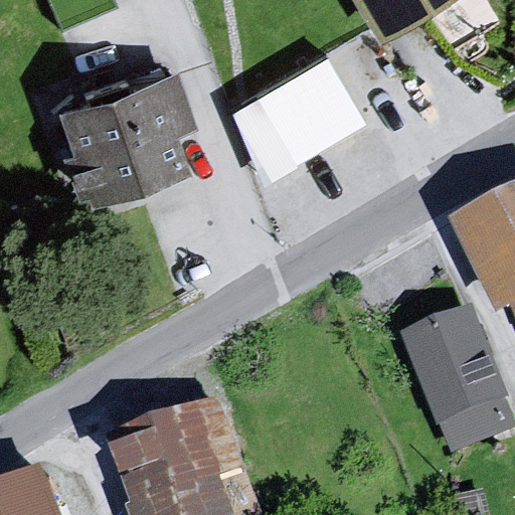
[(339,0),(364,43),(440,0),(339,0)]
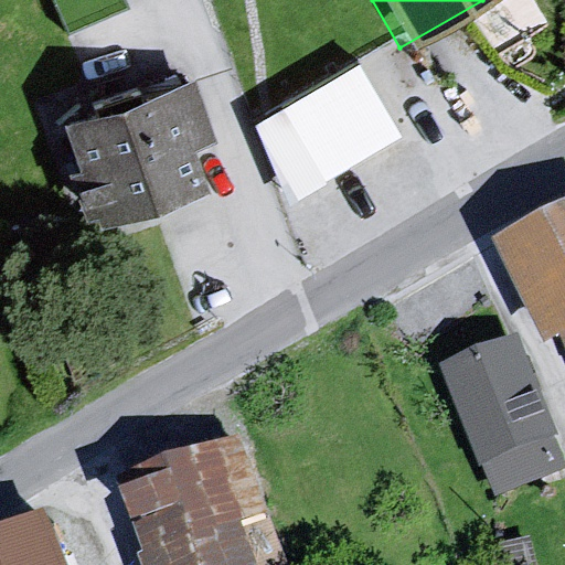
[(360,66),(256,124),(295,193),(398,135),(360,66)]
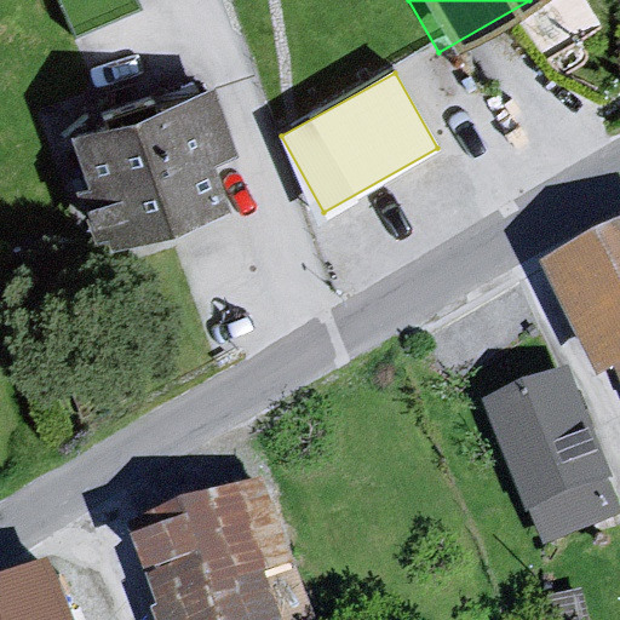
[(199,89),(49,135),(91,235),(201,208),(182,165),(222,155),(199,89)]
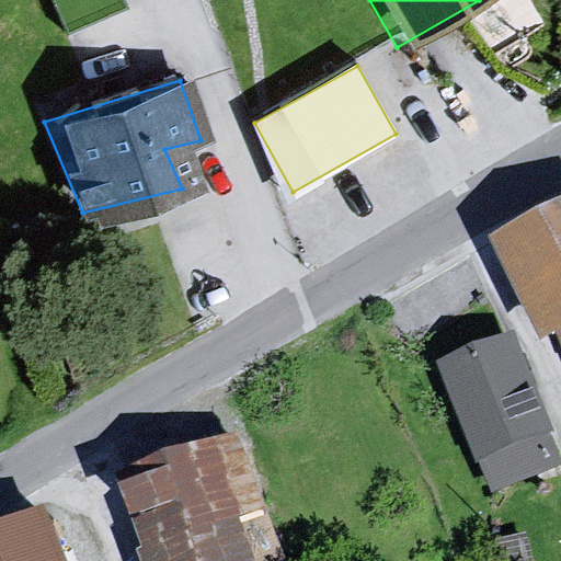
[(560,215),(502,243),(547,339),(560,331),(560,215)]
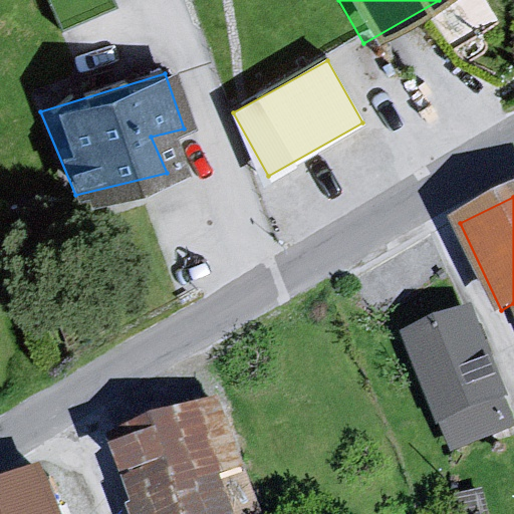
[(513,415),(471,312),(404,340),(452,455),(513,429),(513,415)]
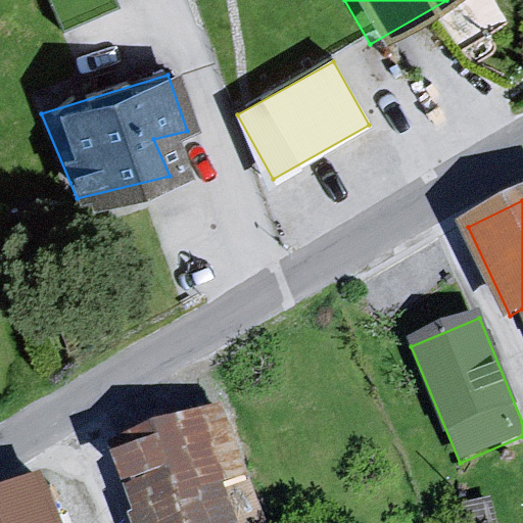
[(225,412),(119,447),(144,522),(248,522),(264,518),(225,412)]
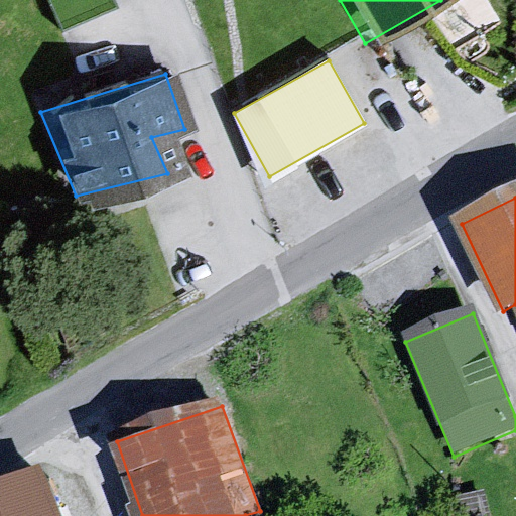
[(60,515),(42,472),(0,489),(0,515),(60,515)]
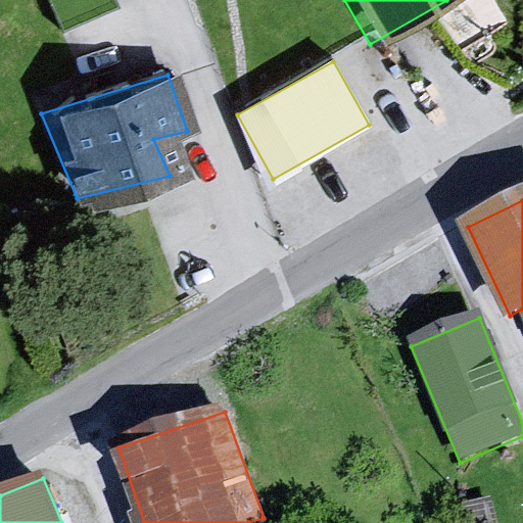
All buildings are outlined.
